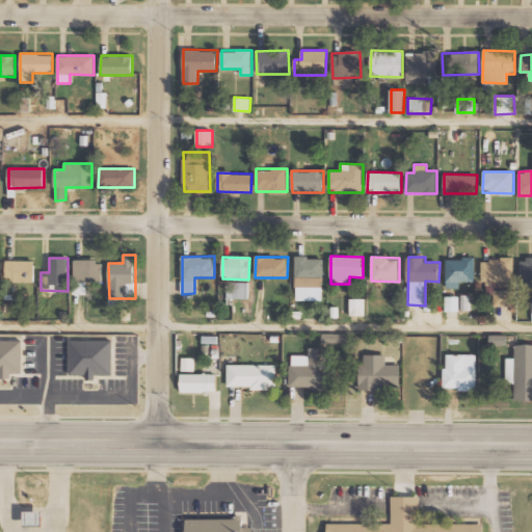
[(322,300),(323,258),(296,258),(295,300),(322,300)]
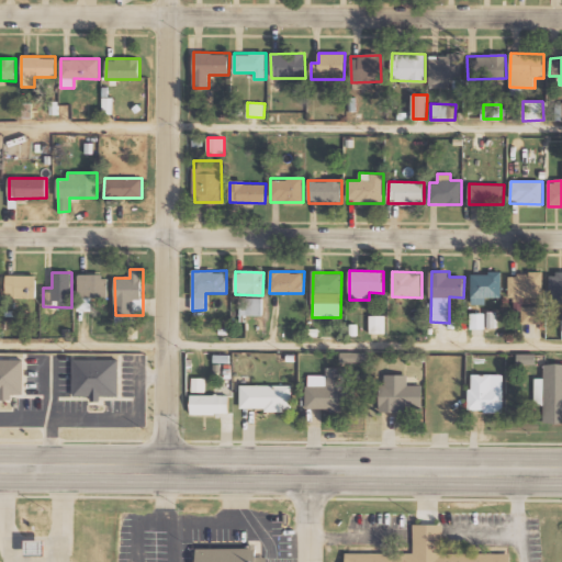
[(471,304),(486,304),(486,298),(502,298),(502,273),(472,272),(471,304)]
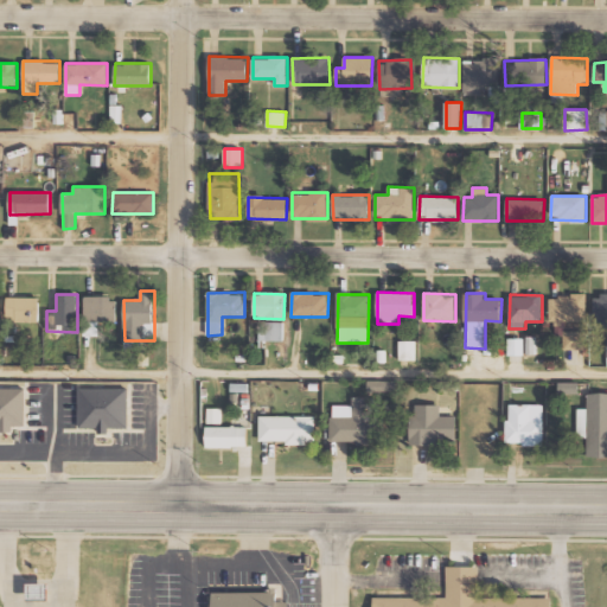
[(586,321),(585,294),(549,295),(550,321),(555,321),(555,333),(566,333),(566,321),(586,321)]
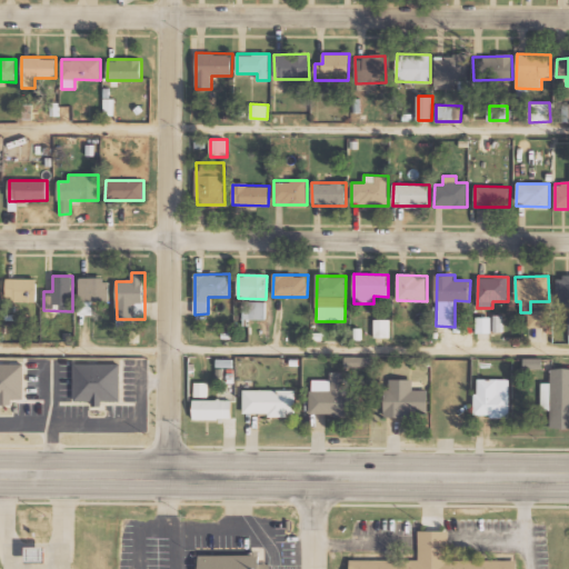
[(37,279),(7,279),(6,300),(37,301),(37,279)]
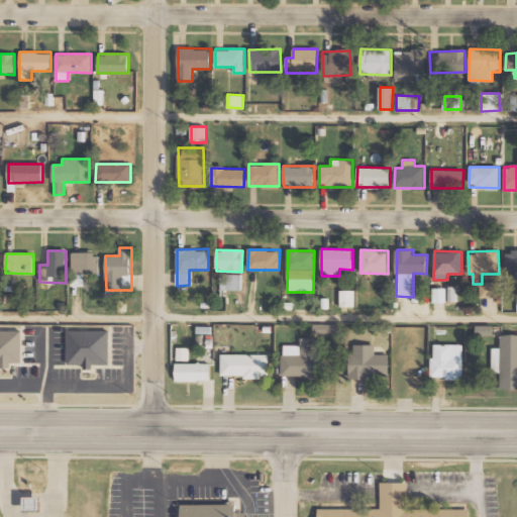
[(72,253),(72,286),(84,286),(84,274),(99,274),(99,253),(72,253)]
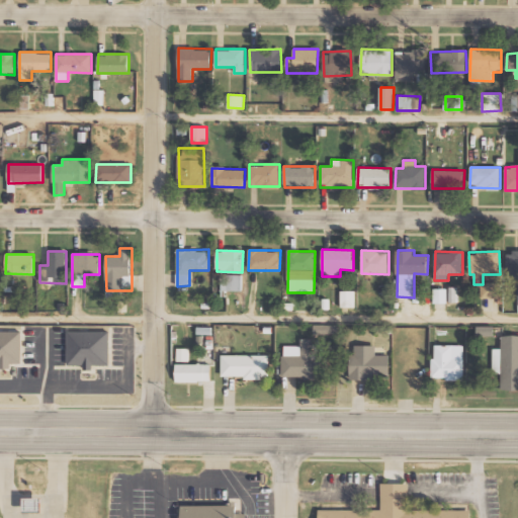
[(242,275),(222,275),(222,292),(242,292),(242,275)]
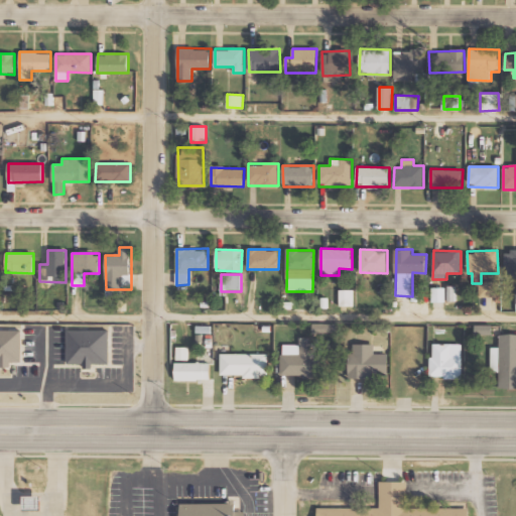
[(498,296),(498,281),(479,281),(479,296),(498,296)]
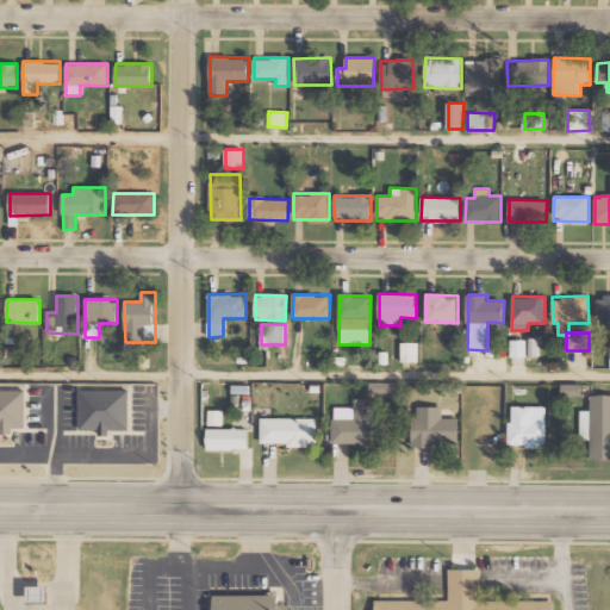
[(529,356),(539,355),(539,337),(529,338),(529,356)]
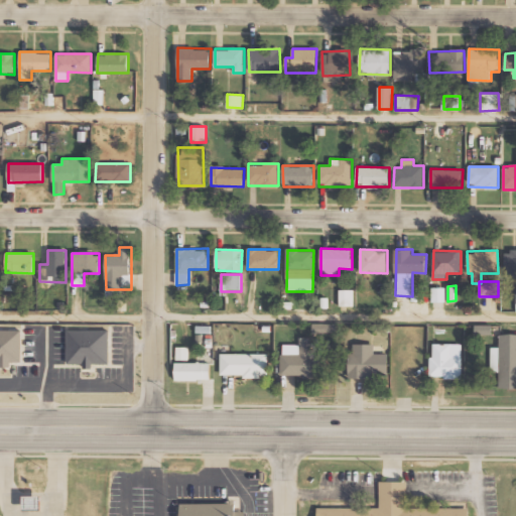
[(445,287),(431,287),(431,302),(445,302),(445,287)]
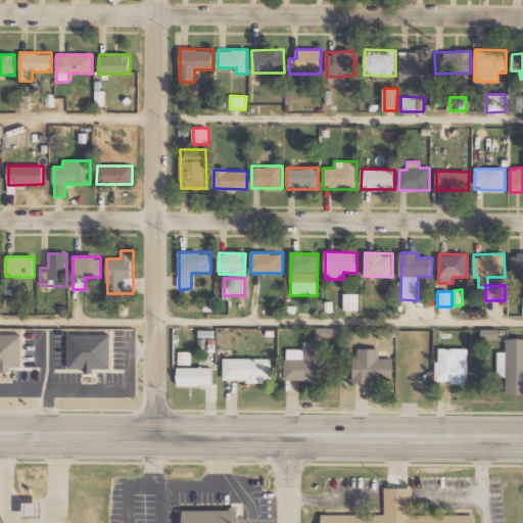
[(358,311),(358,293),(343,293),(343,311),(358,311)]
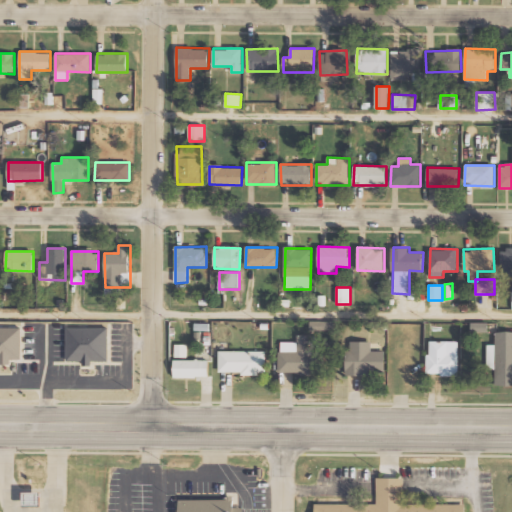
[(472,332),(488,331),(488,322),(471,322),(472,332)]
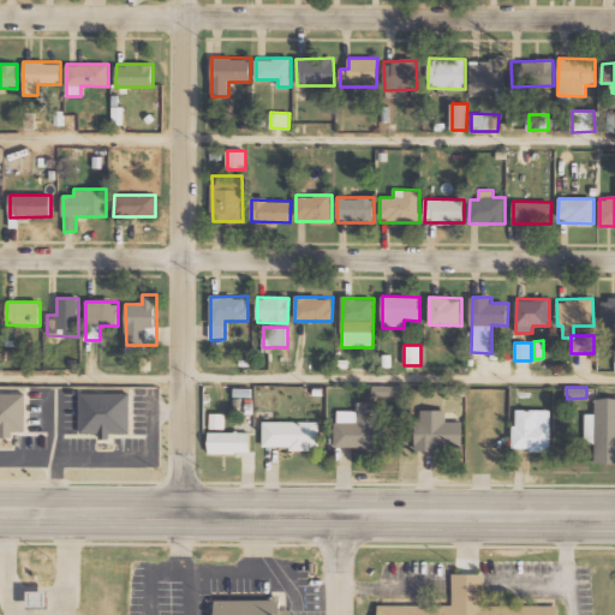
[(0,437),(13,437),(13,431),(27,431),(27,393),(0,393),(0,437)]
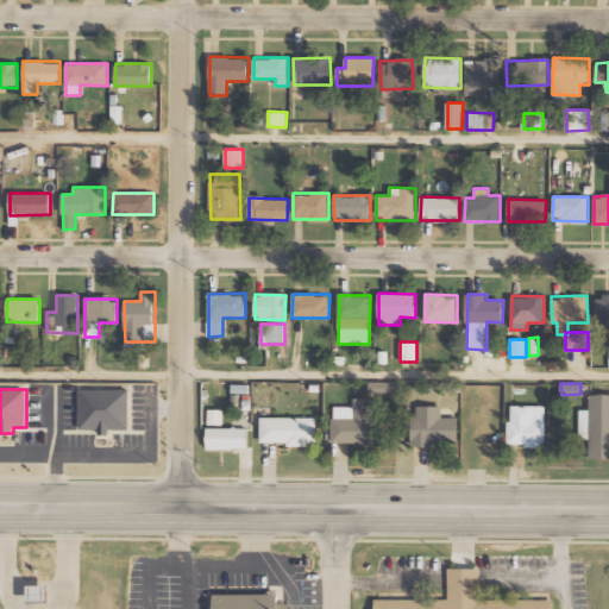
[(129,389),(80,389),(79,431),(129,431),(129,389)]
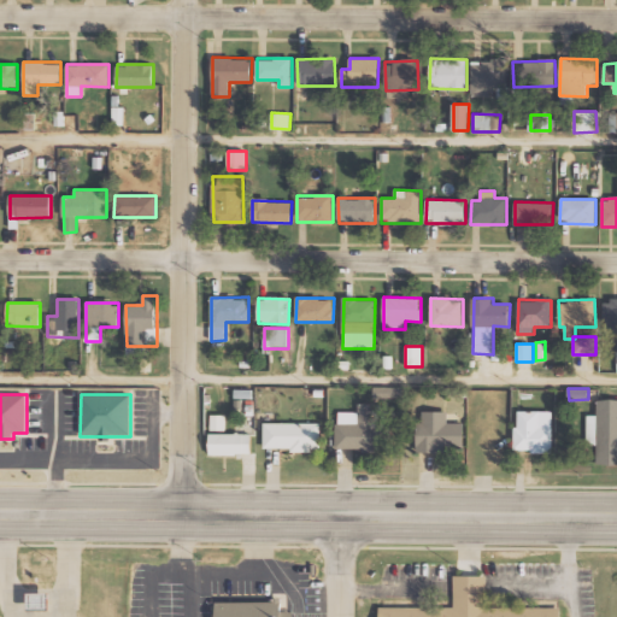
[(587,445),(598,445),(597,464),(616,464),(616,399),(598,399),(597,415),(587,415),(587,445)]
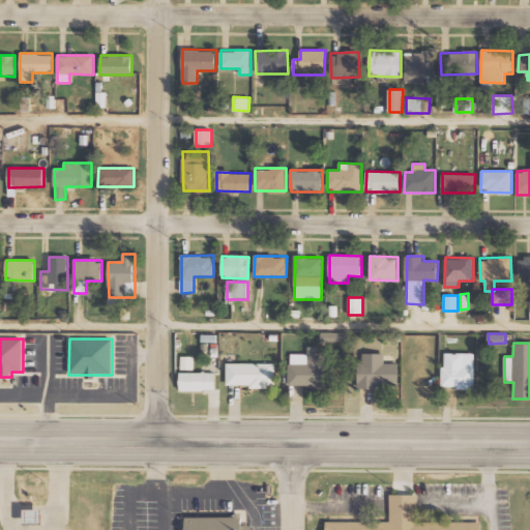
[(289,385),(331,386),(331,364),(320,364),(320,347),(308,347),(308,354),(290,354),(289,385)]
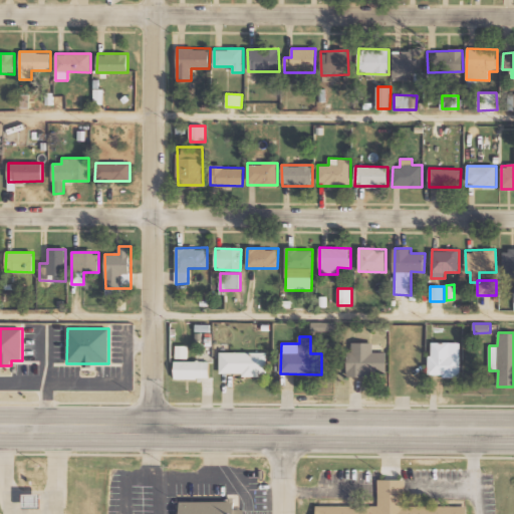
[(372,342),(348,343),(348,375),(387,375),(387,352),(372,352),(372,342)]
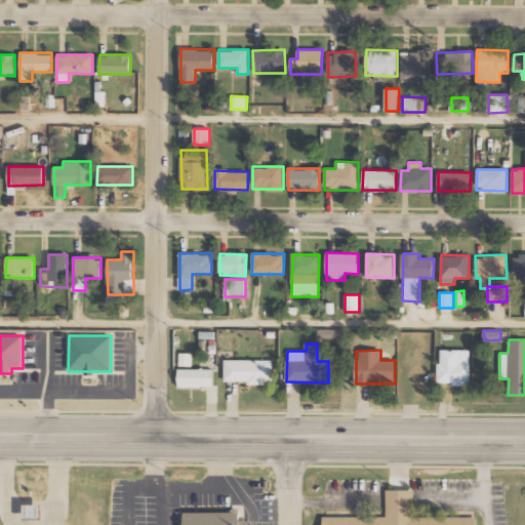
[(470,385),(471,364),(458,363),(459,350),(439,350),(439,385),(470,385)]
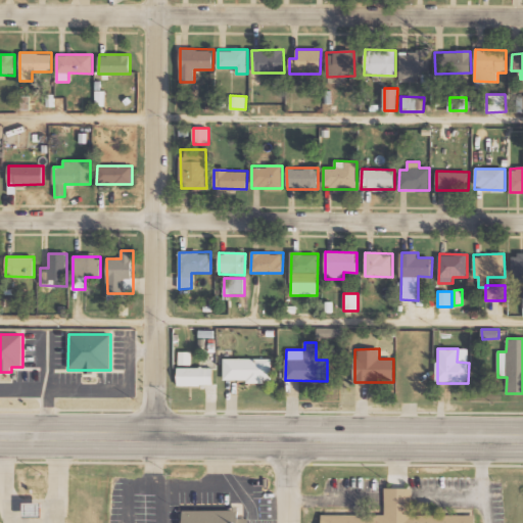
[(191,350),(179,350),(179,365),(191,365),(191,350)]
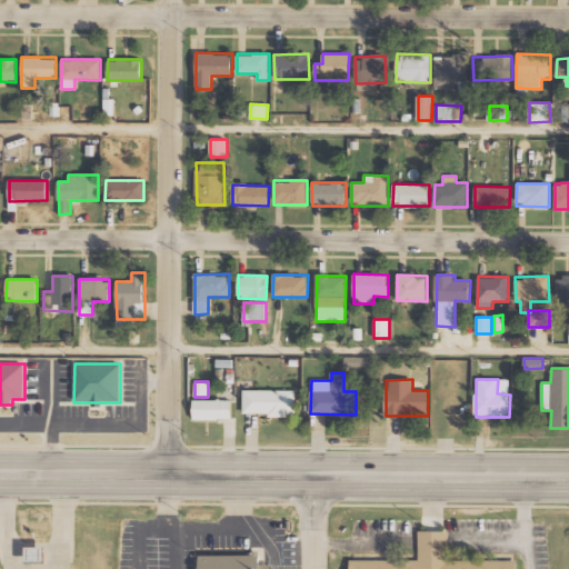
[(243,415),(296,416),(296,390),(243,390),(243,415)]
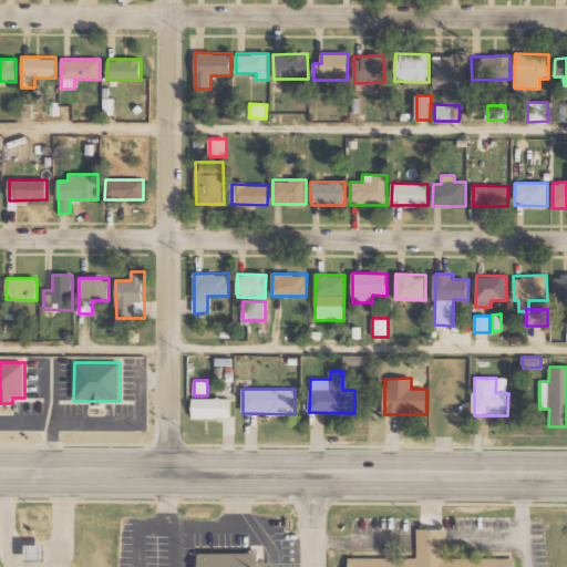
[(232,418),(232,399),(193,398),(193,418),(232,418)]
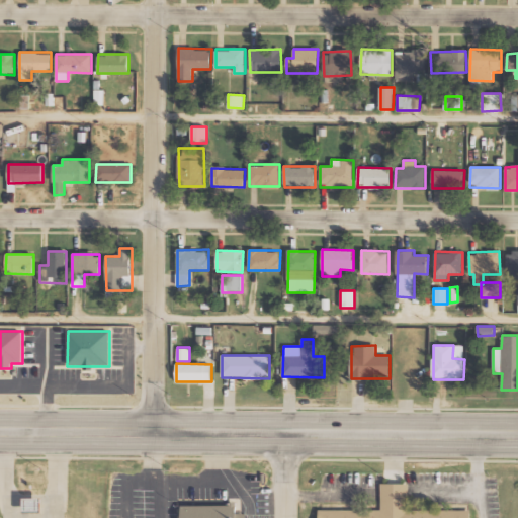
[(319,509),(318,517),(470,517),(470,510),(408,510),(408,483),(381,483),(380,509),(319,509)]
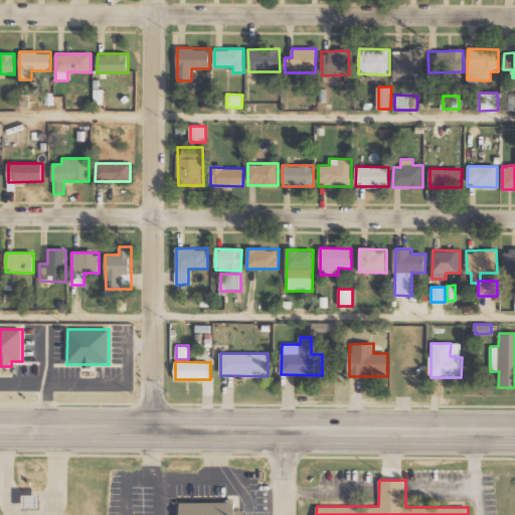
[(24,508),(42,507),(41,494),(23,494),(24,508)]
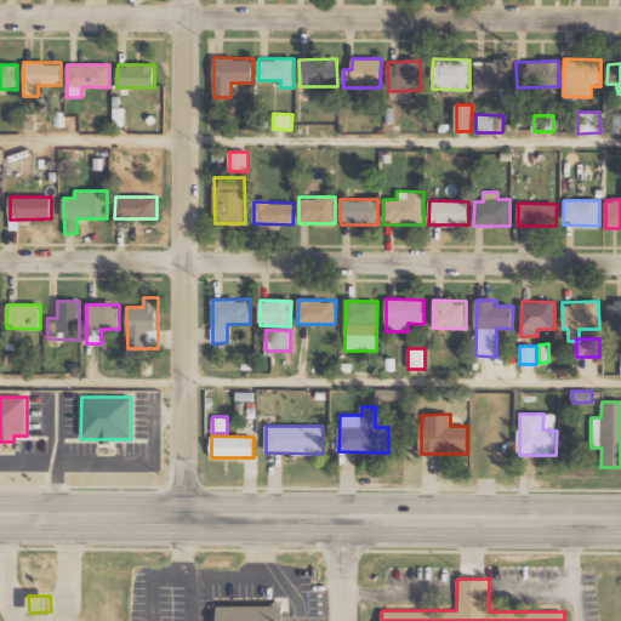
[(217,604),(217,620),(295,620),(295,615),(284,615),(284,604),(217,604)]
